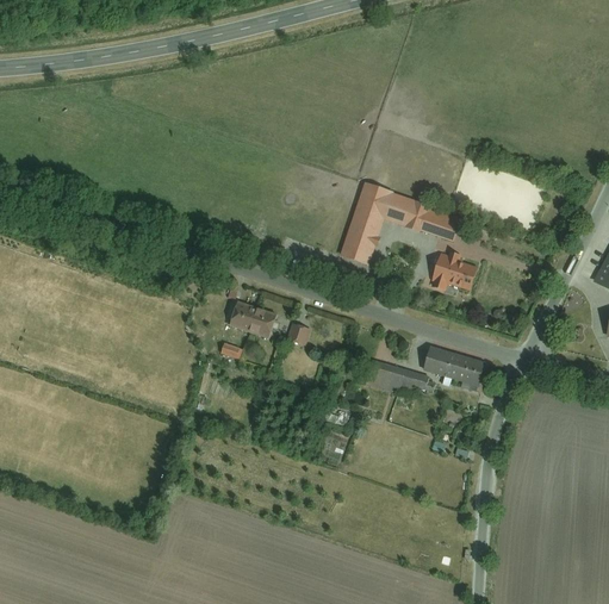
[(366,266),(383,222),(411,232),(412,229),(452,243),(461,218),(365,184),(339,255),(366,266)]
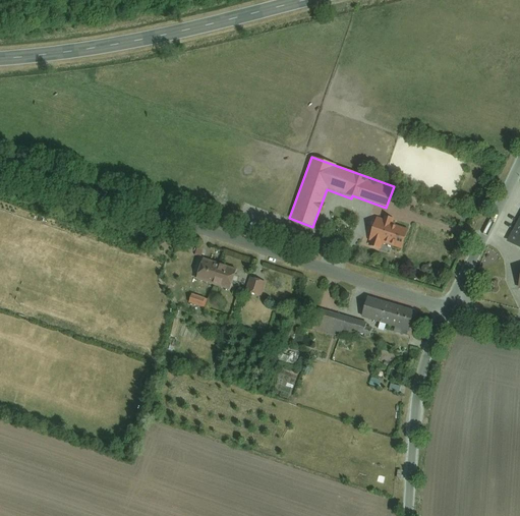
[(519,209),(505,238),(519,246),(519,209)]
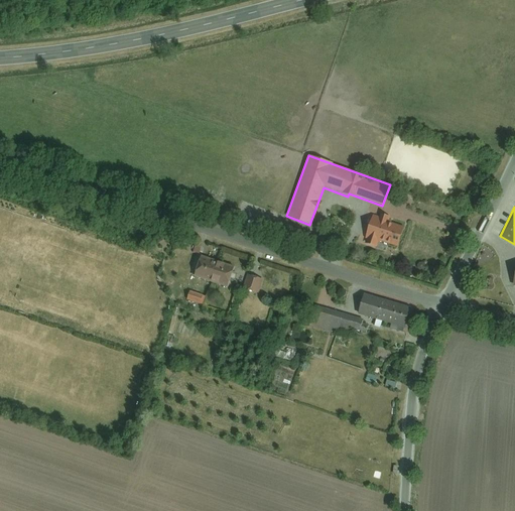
[(373,250),(377,240),(396,247),(403,227),(390,222),(392,216),(379,212),(378,216),(372,214),(364,236),(366,236),(362,246),(373,250)]
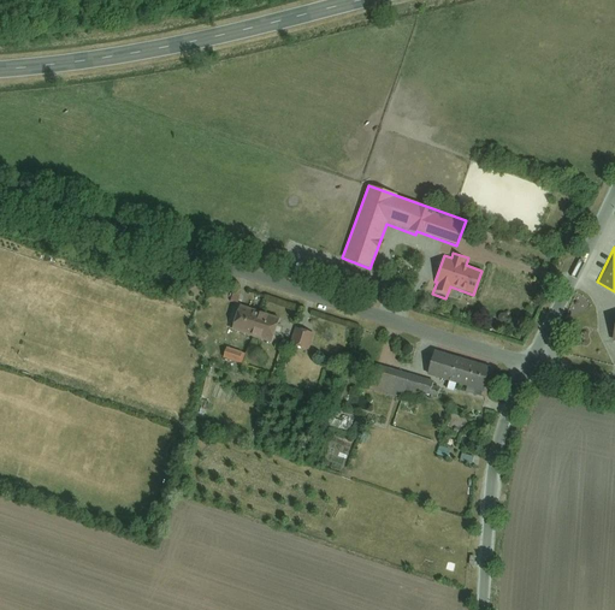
[(236,295),(228,318),(271,333),(279,311),(236,295)]
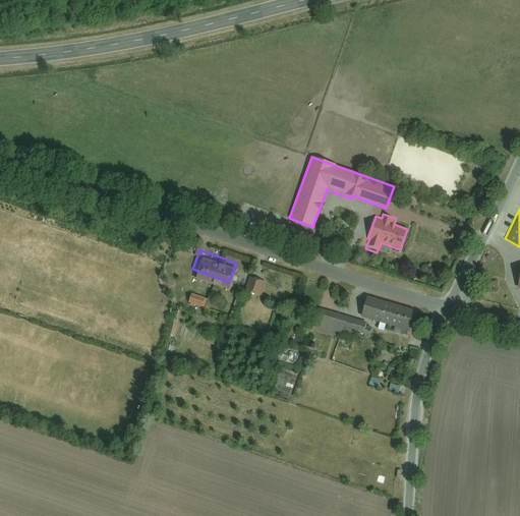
[(248,270),(243,285),(258,290),(264,275),(248,270)]
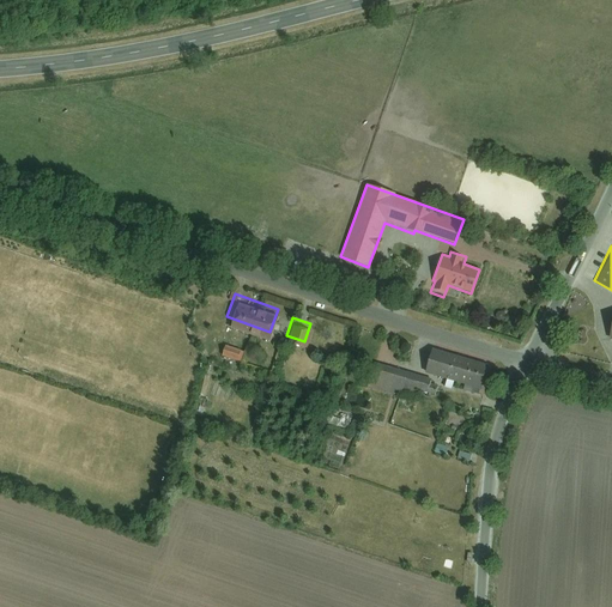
[(223,352),(237,357),(241,345),(226,340),(223,352)]
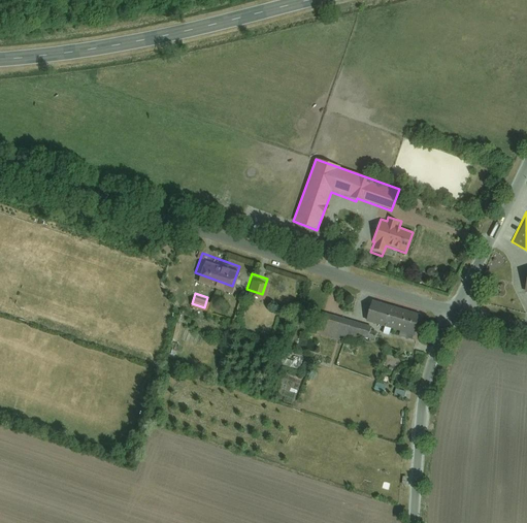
[(370,296),(364,318),(412,332),(418,309),(370,296)]
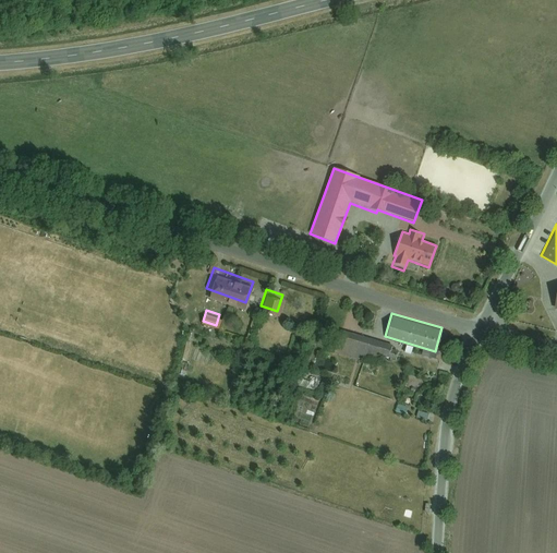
[(390,341),(340,326),(334,348),(356,355),(358,351),(365,353),(365,352),(379,357),(380,353),(395,358),(397,348),(389,346),(390,341)]
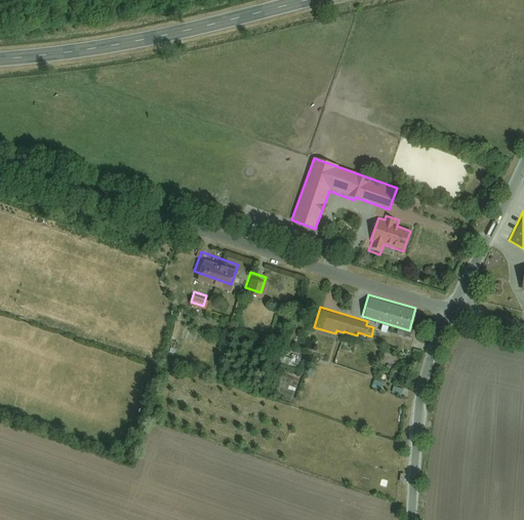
[(294,354),(294,356),(280,352),(279,357),(297,363),(299,355),(294,354)]
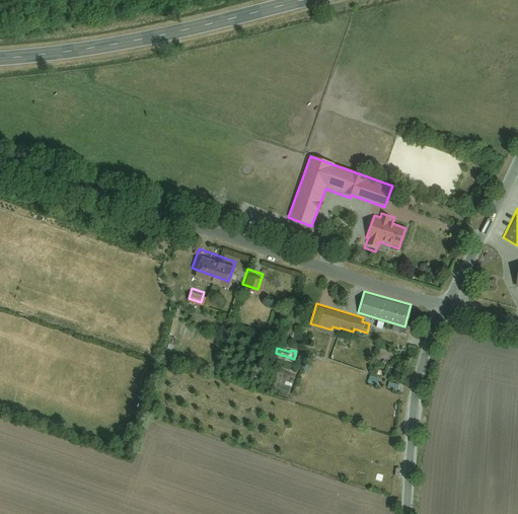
All buildings are outlined.
